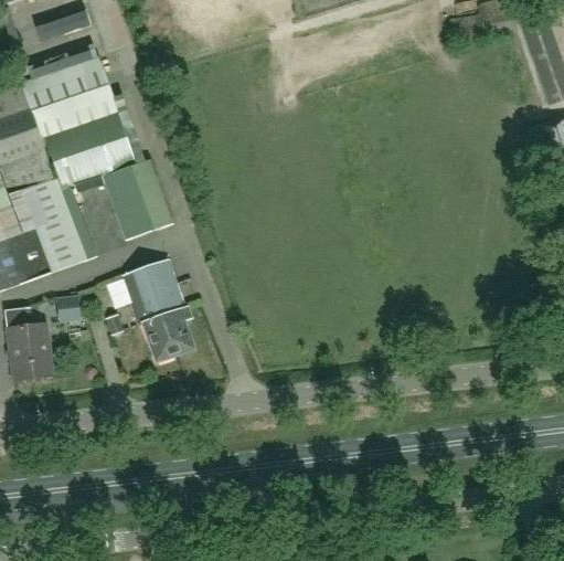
[(563,61),(543,1),(517,11),(549,103),(563,97),(563,61)]
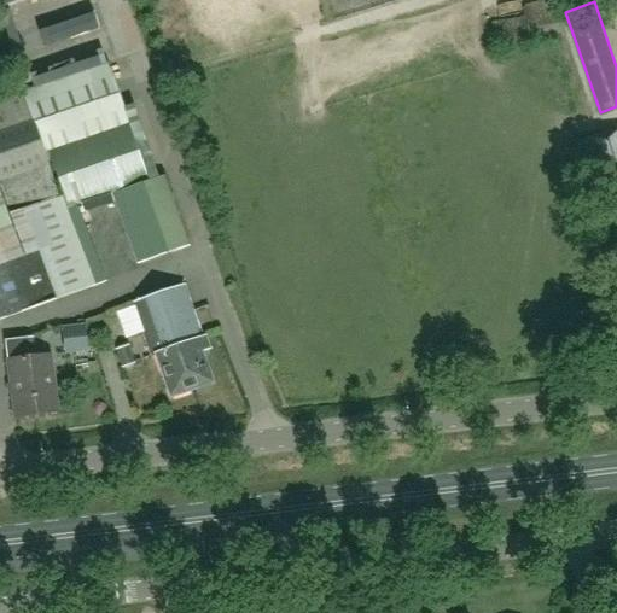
[(22,86),(67,205),(122,187),(146,257),(188,243),(164,173),(149,179),(110,60),(24,88),(23,85),(22,86)]
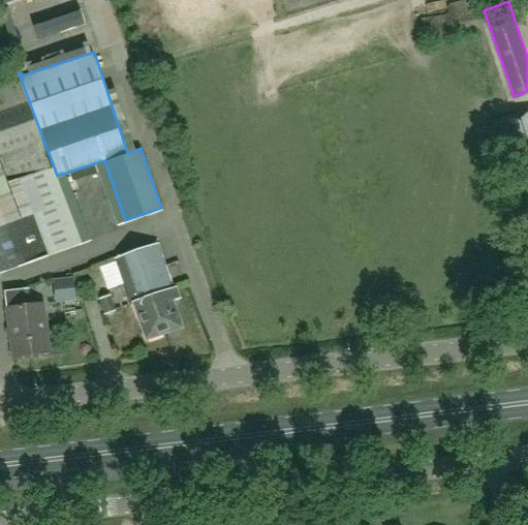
[(0,272),(82,243),(57,176),(19,73),(0,80),(0,272)]
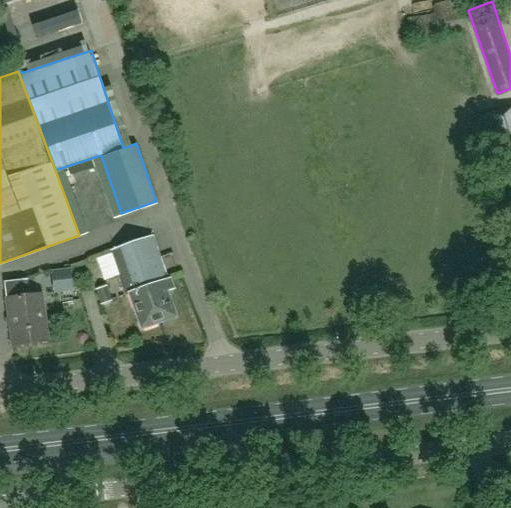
[(510,102),(485,110),(495,146),(510,141),(510,102)]
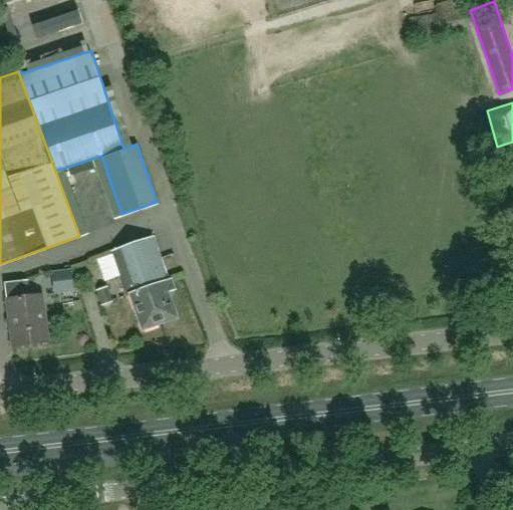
[(153,234),(132,242),(143,273),(147,275),(156,304),(154,307),(159,322),(177,316),(168,291),(175,288),(171,277),(168,278),(153,234)]
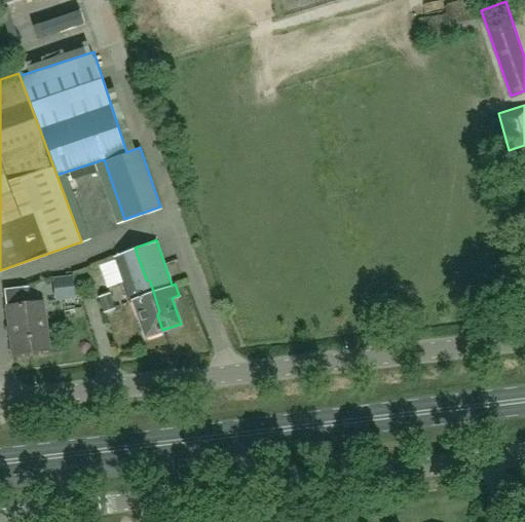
[(146,280),(135,248),(113,255),(128,299),(133,298),(145,335),(162,330),(157,314),(159,311),(150,282),(146,280)]
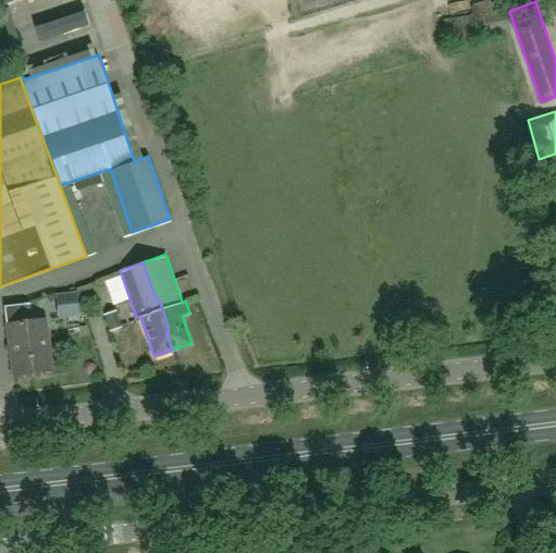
[(60,316),(79,312),(76,290),(57,292),(60,316)]
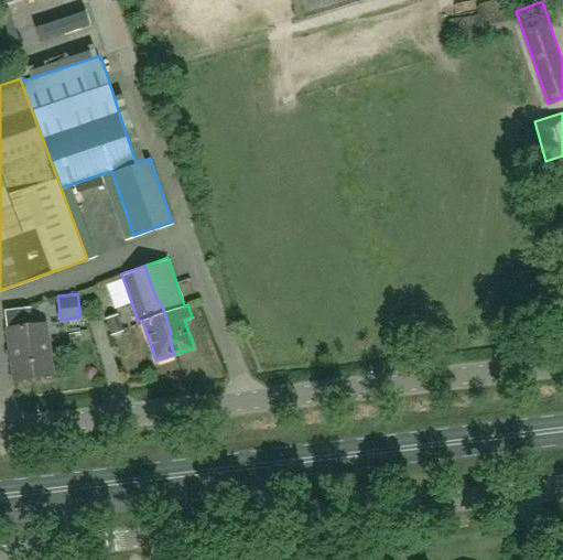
[(31,307),(7,310),(13,379),(53,375),(47,323),(33,324),(31,307)]
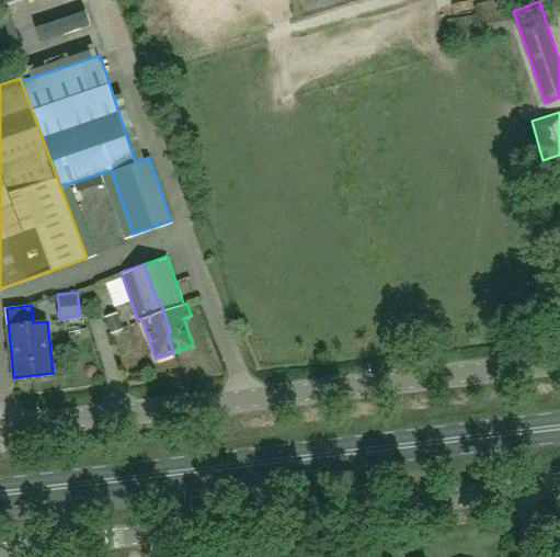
[(117,310),(105,314),(112,332),(123,328),(117,310)]
